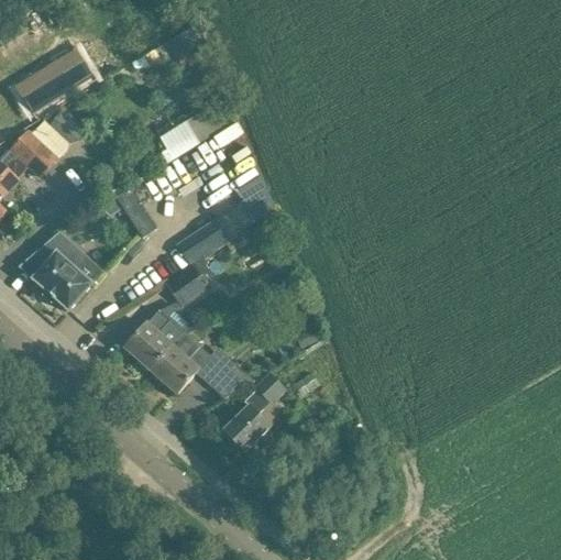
[(0,88),(11,81),(4,72),(0,74),(0,88)]
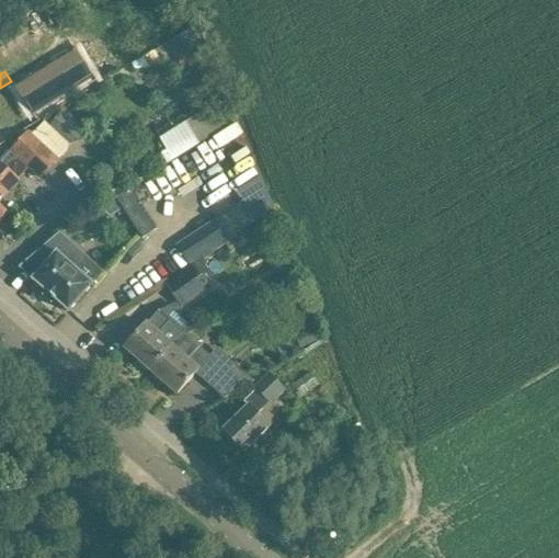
[(40,79),(0,101),(0,138),(54,105),(40,79)]
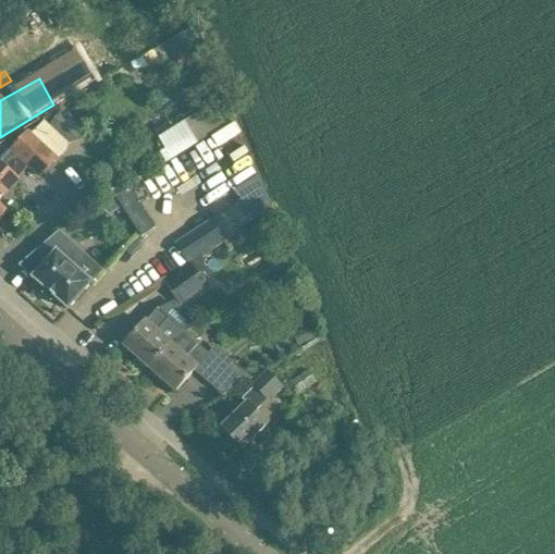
[(218,125),(235,115),(224,89),(207,99),(155,130),(164,146),(158,150),(164,160),(219,127),(218,125)]
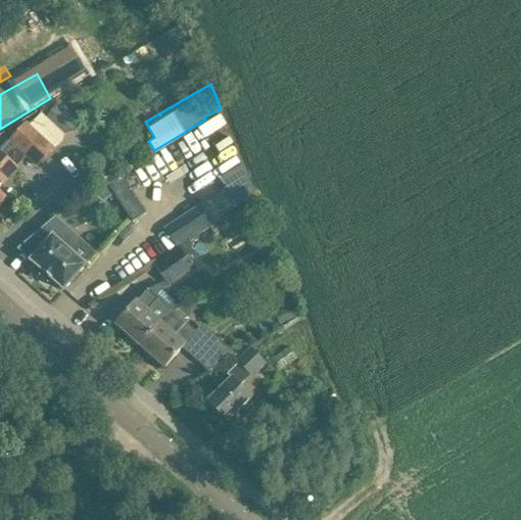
[(0,199),(4,196),(0,192),(0,182),(15,167),(10,162),(21,150),(37,164),(52,148),(26,123),(9,139),(10,139),(0,150),(0,199)]
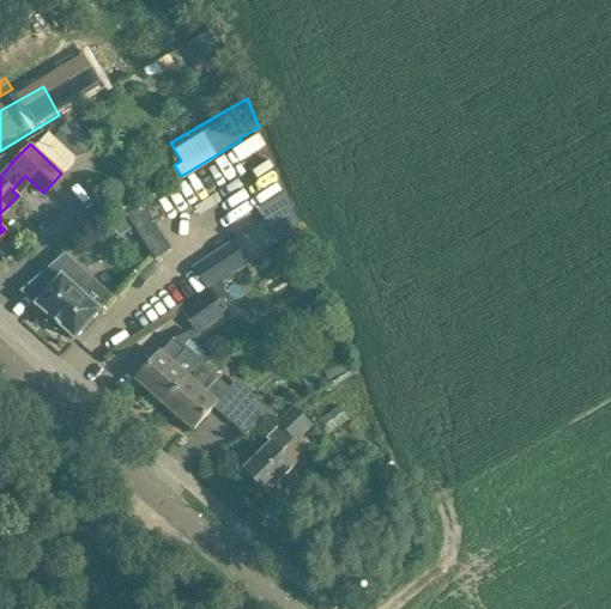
[(277,239),(296,226),(283,189),(255,206),(277,239)]
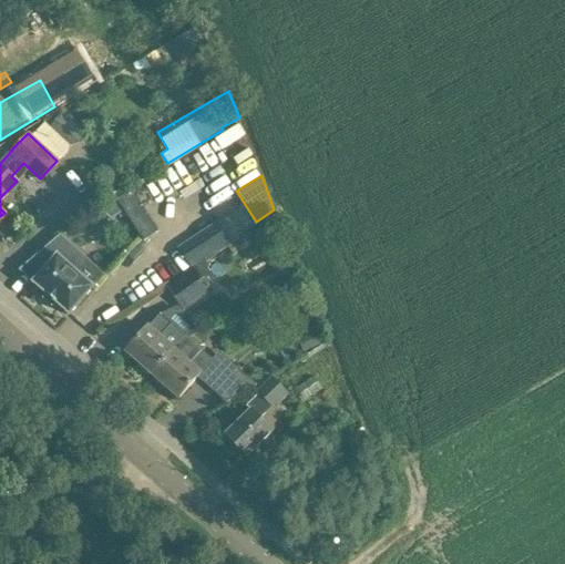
[(130,188),(115,198),(142,239),(156,229),(130,188)]
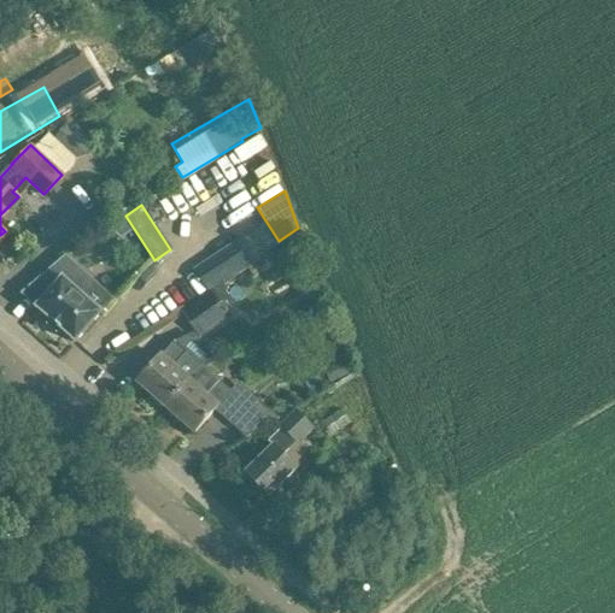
[(205,289),(249,260),(235,239),(191,267),(205,289)]
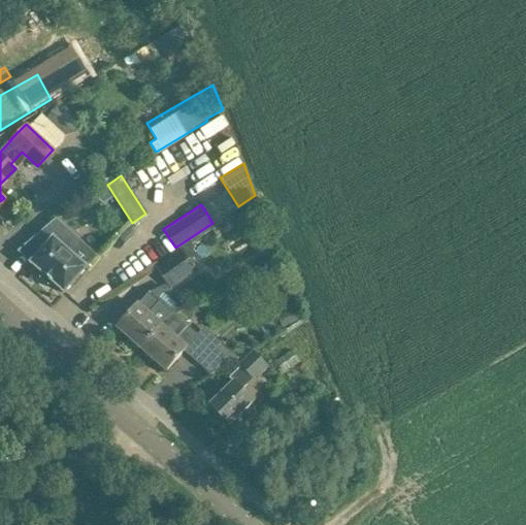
[(63,291),(86,265),(69,250),(75,242),(51,220),(33,235),(43,244),(29,261),(63,291)]
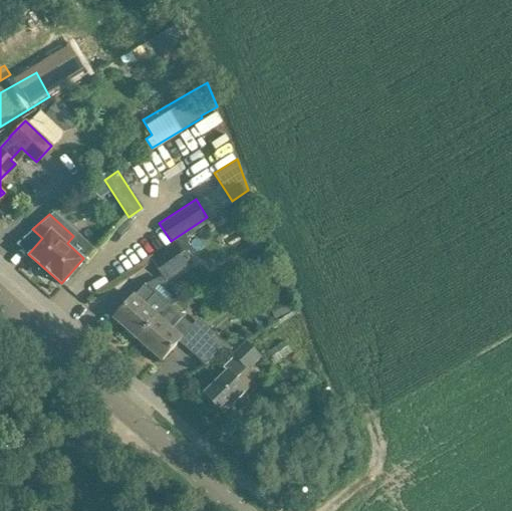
[(189,262),(187,258),(190,256),(179,239),(151,257),(165,278),(189,262)]
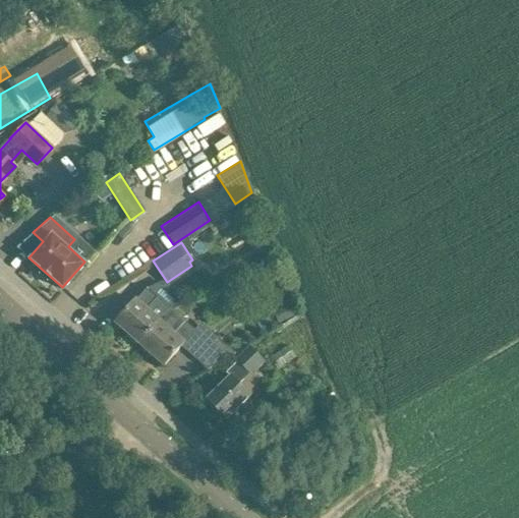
[(267,248),(257,254),(263,263),(272,257),(267,248)]
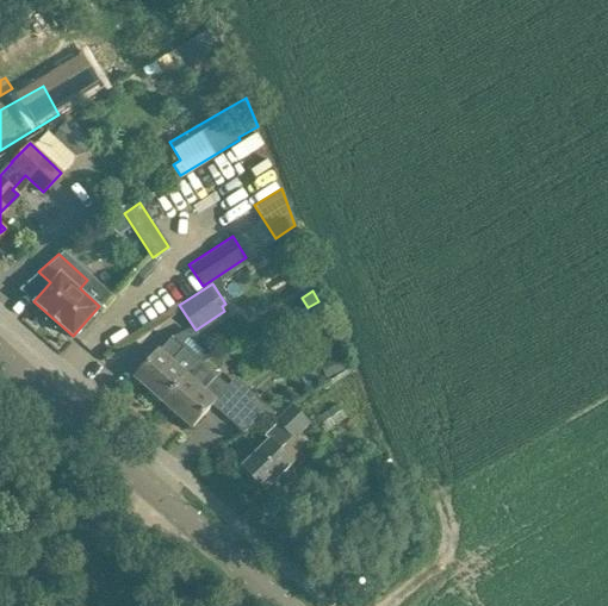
[(144,364),(135,375),(149,387),(148,392),(156,400),(162,399),(163,400),(196,363),(200,361),(218,353),(190,328),(173,336),(171,335),(157,349),(154,354),(149,353),(142,360),(144,364)]
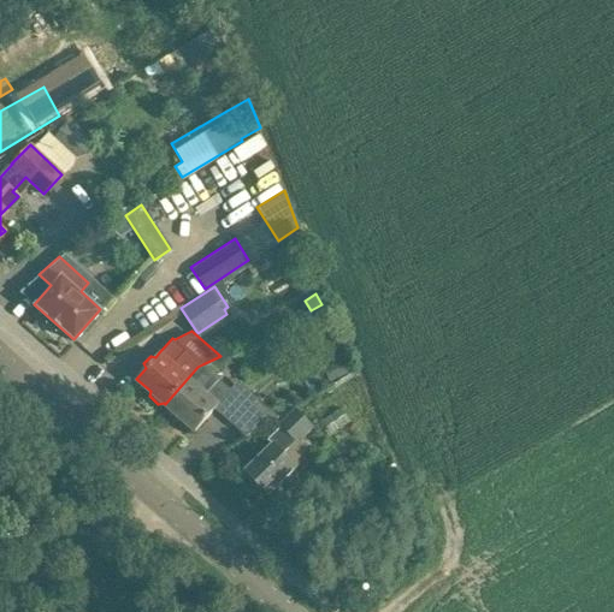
[(353,367),(347,354),(320,366),(326,379),(353,367)]
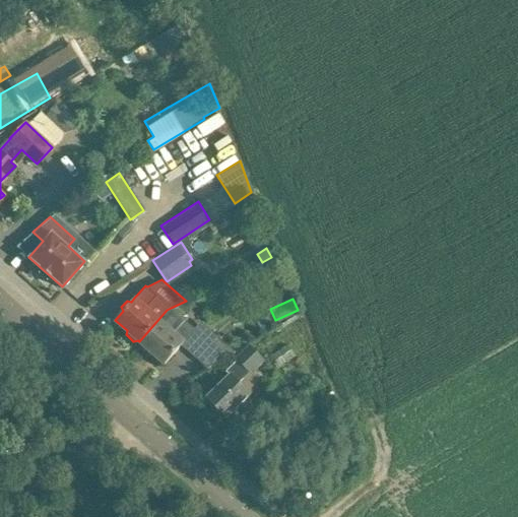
[(167,310),(139,341),(140,342),(139,346),(146,353),(151,351),(163,363),(183,340),(182,340),(193,327),(184,319),(183,314),(175,308),(171,308),(167,310)]
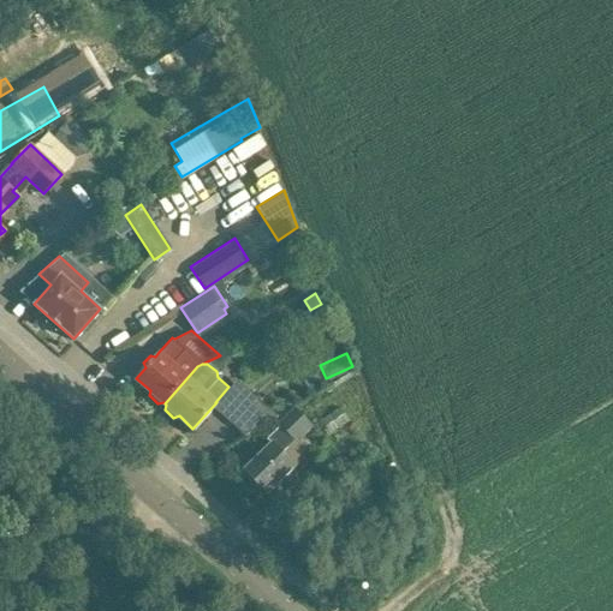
[(244,435),(277,414),(247,389),(222,417),(244,435)]
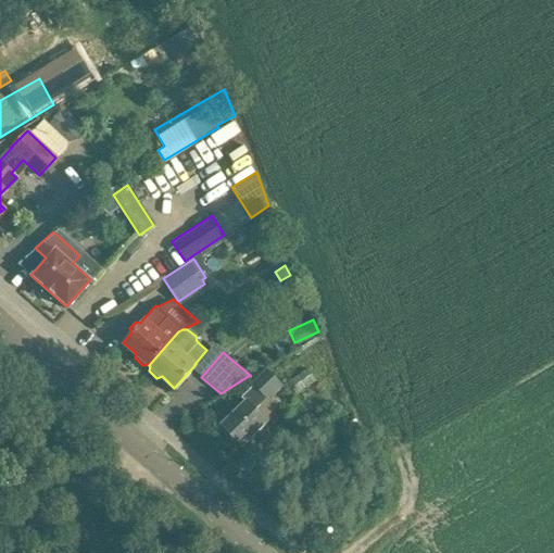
[(219,424),(240,444),(265,420),(253,410),(267,397),(281,384),(265,366),(249,382),(251,385),(240,396),(244,400),(219,424)]
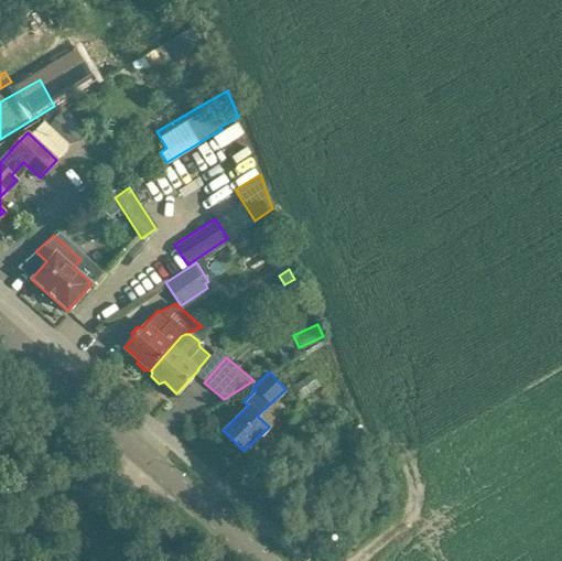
[(298,380),(301,390),(319,384),(314,374),(298,380)]
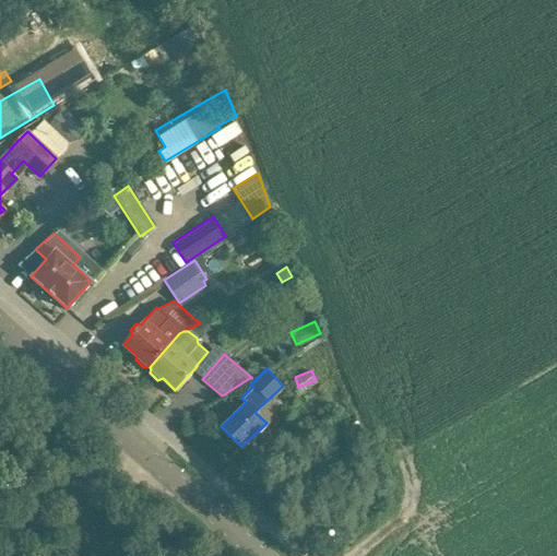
[(279,460),(281,458),(265,441),(248,457),(257,466),(260,464),(271,476),(284,465),(279,460)]
